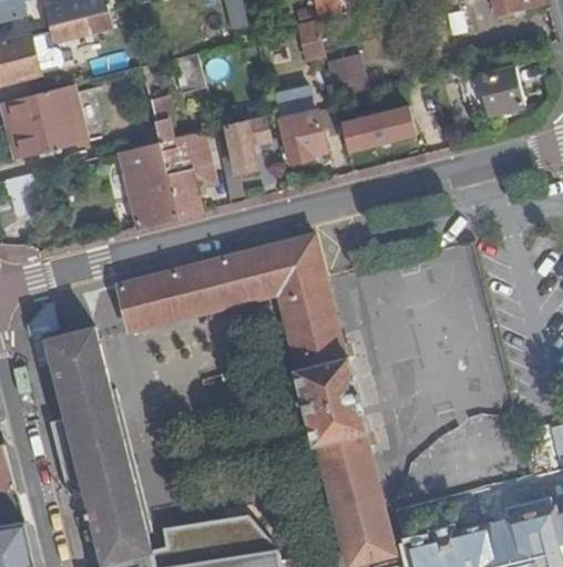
[(20,0),(0,0),(0,19),(24,13),(20,0)]
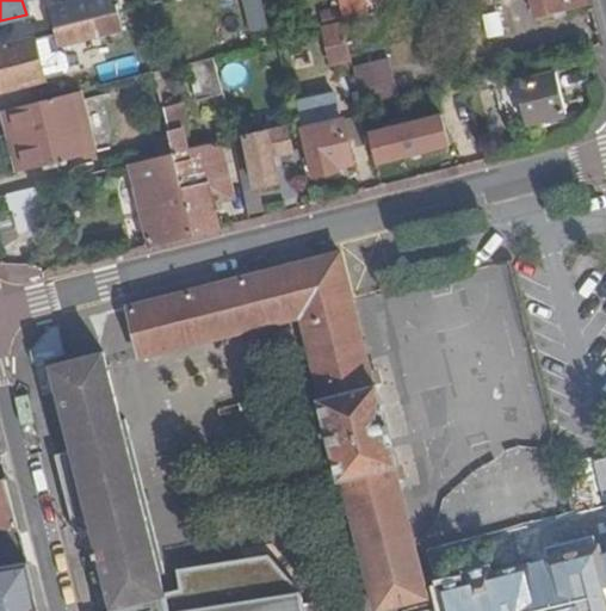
[(57,26),(116,12),(112,0),(78,0),(47,8),(53,28),(57,26)]
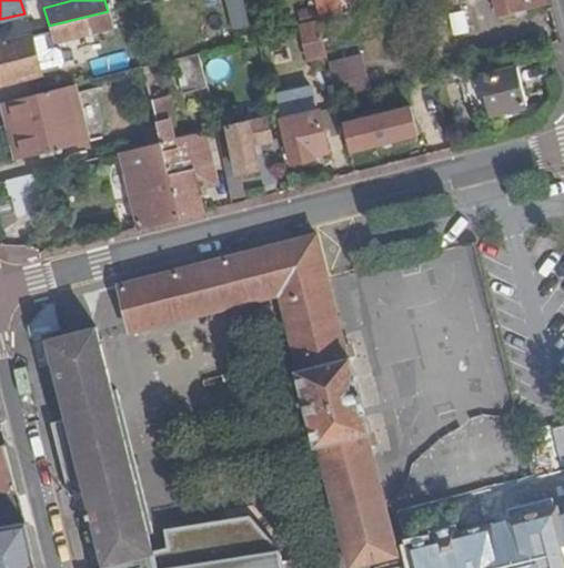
[(225,0),(230,30),(249,28),(244,0),(225,0)]
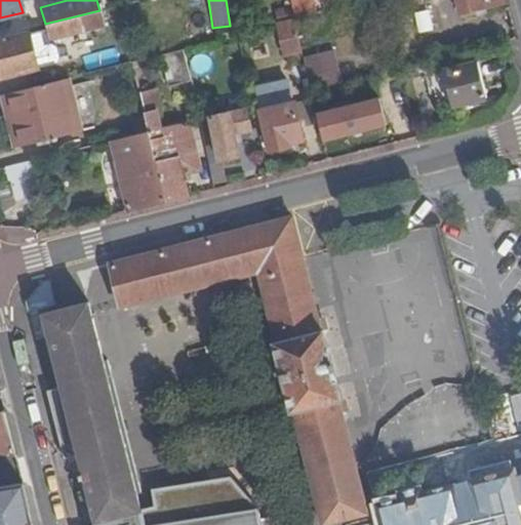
[(314,13),(310,0),(287,0),(291,18),(314,13)]
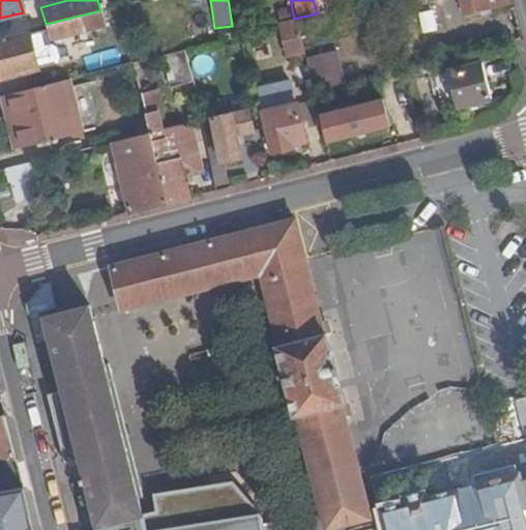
[(506,4),(504,0),(456,0),(461,20),(475,16),(474,10),(483,8),(484,10),(506,4)]
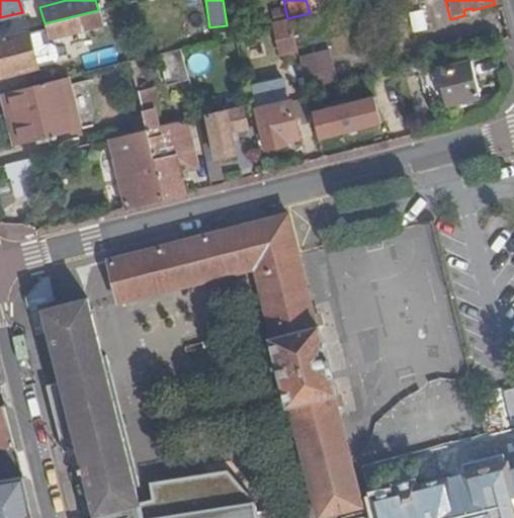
[(424,7),(408,12),(413,31),(429,27),(424,7)]
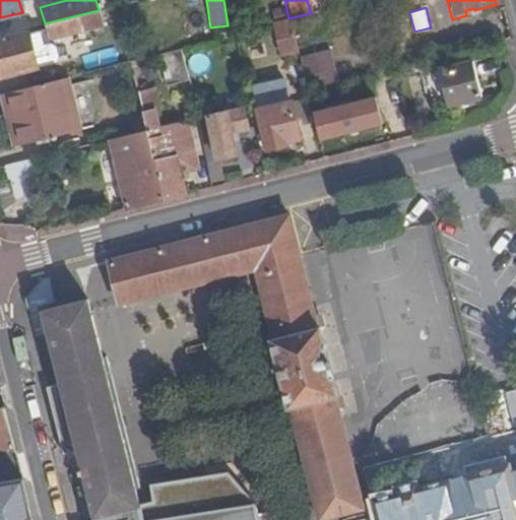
[(53,38),(103,25),(99,10),(49,22),(53,38)]
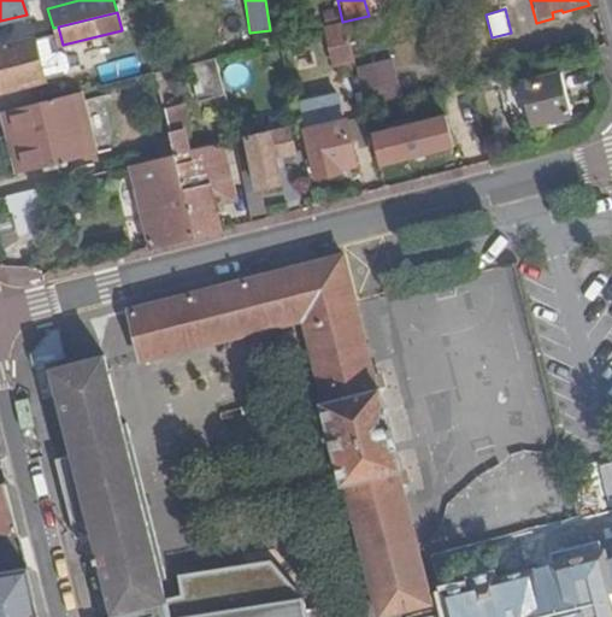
[(342,24),(340,15),(319,19),(322,29),(342,24)]
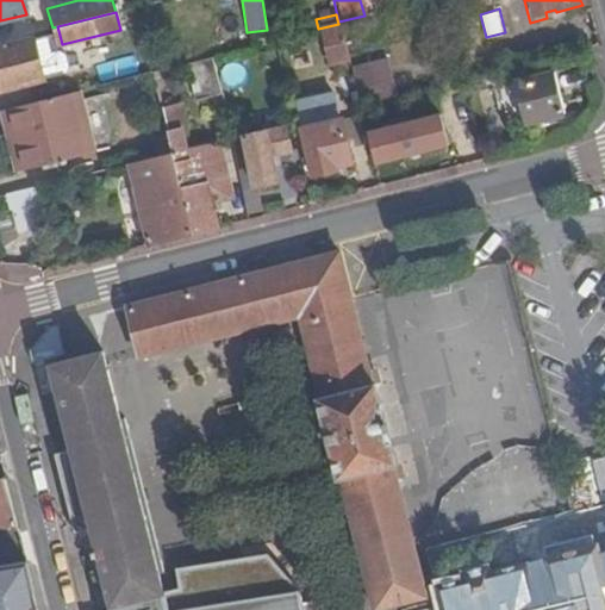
[(347,60),(338,24),(318,29),(328,64),(347,60)]
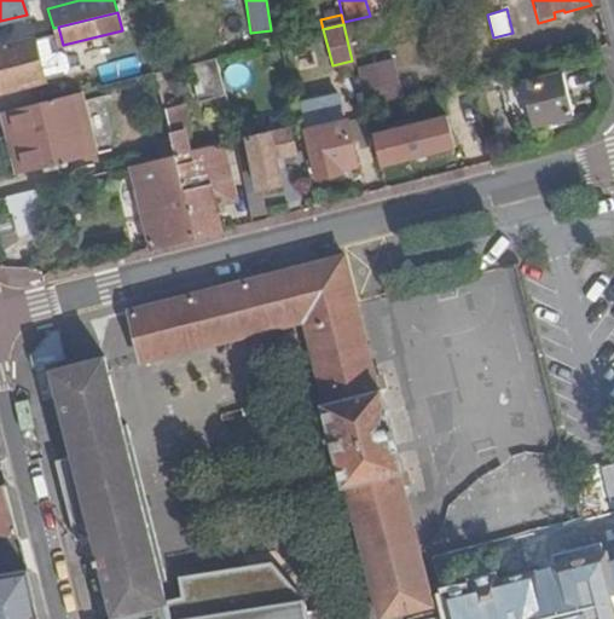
[(63,45),(58,27),(53,28),(57,46),(63,45)]
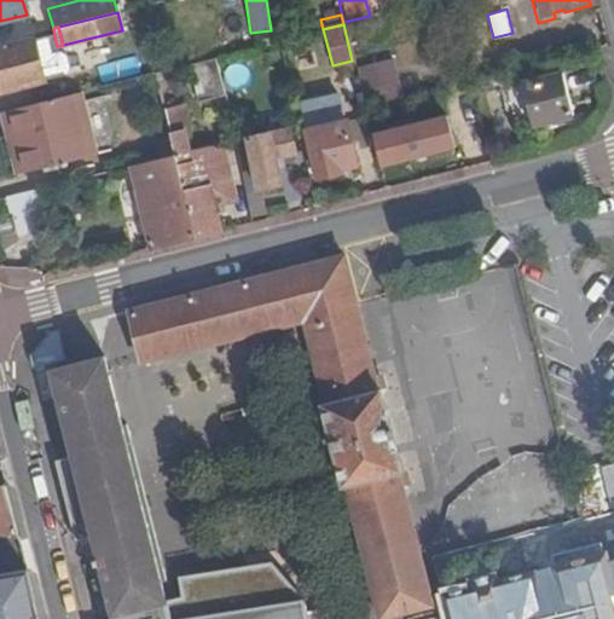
[(41,69),(40,65),(58,61),(52,35),(0,47),(0,91),(44,80),(41,69)]
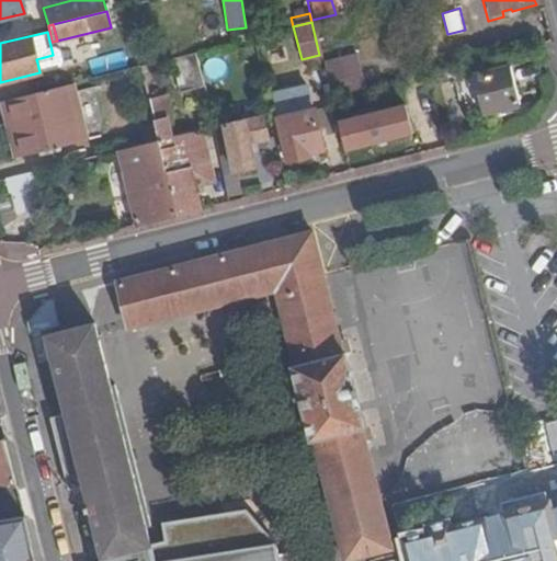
[(121,50),(86,59),(89,75),(125,66),(121,50)]
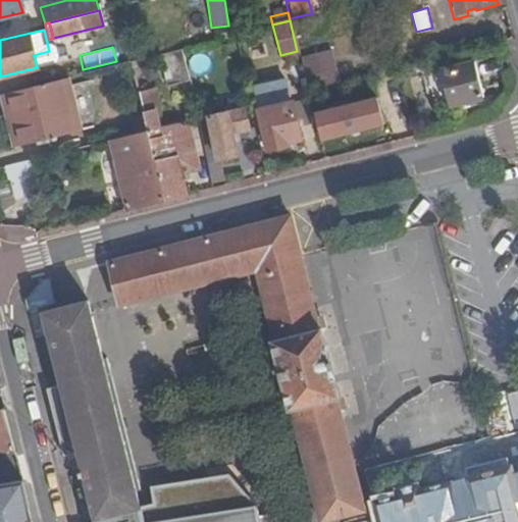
[(186,81),(179,49),(157,54),(165,86),(186,81)]
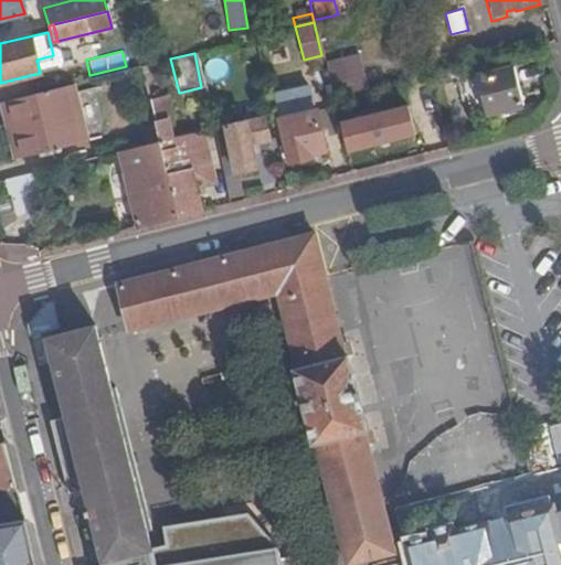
[(363,87),(356,53),(323,62),(331,95),(363,87)]
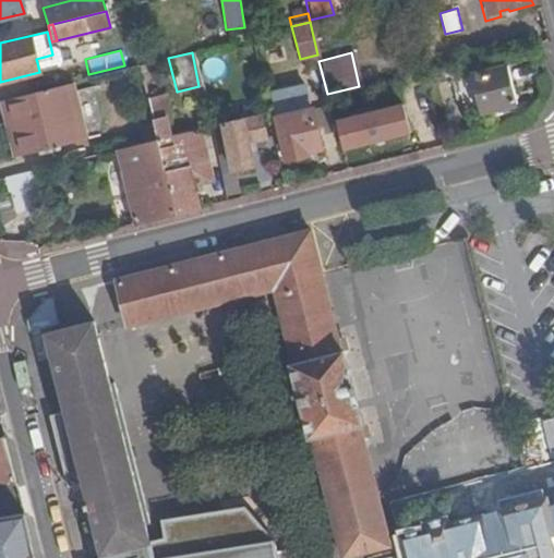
[(514,104),(505,67),(454,79),(464,117),(478,112),(514,104)]
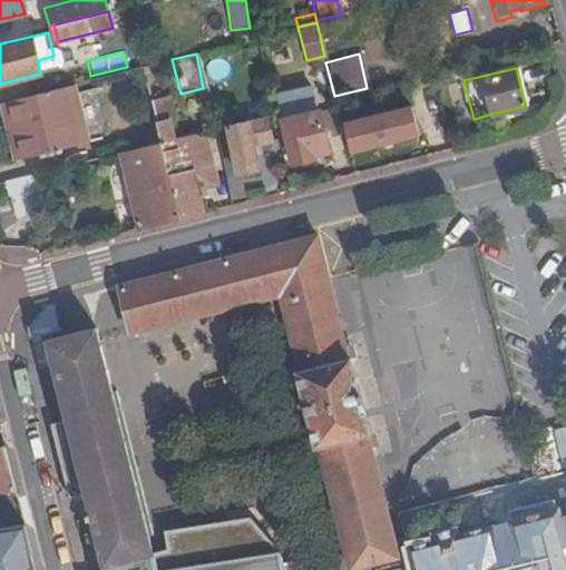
[(162,90),(158,74),(146,76),(148,92),(162,90)]
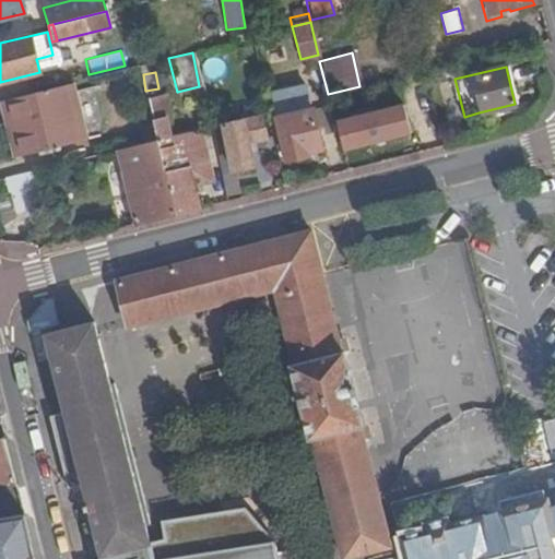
[(78,141),(73,123),(80,121),(70,83),(8,99),(15,130),(9,132),(15,156),(38,151),(39,154),(59,149),(58,145),(78,141)]
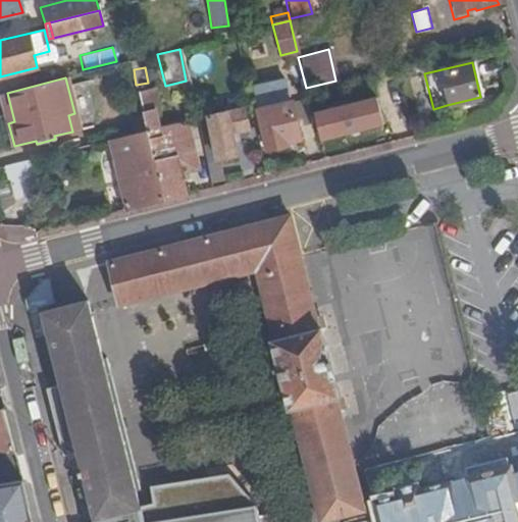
[(296,124),(291,101),(289,101),(283,81),(251,88),(265,149),(287,144),(286,141),(299,138),(296,124)]
